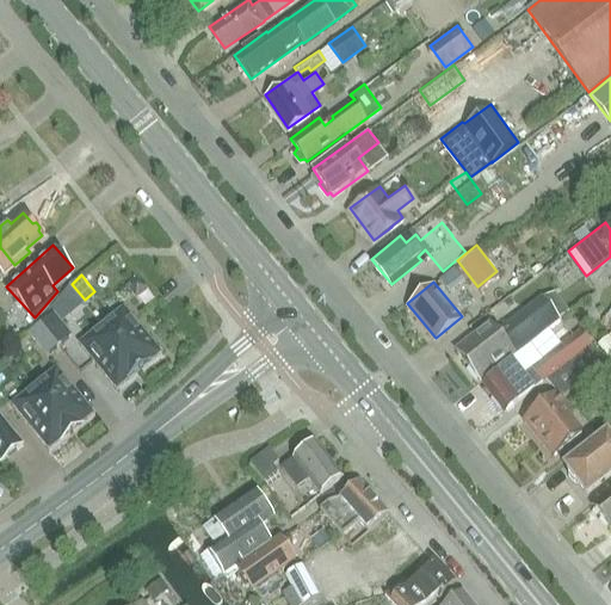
[(514,351),(560,316),(542,294),(497,329),(489,320),(456,346),(481,378),(514,352),(514,351)]
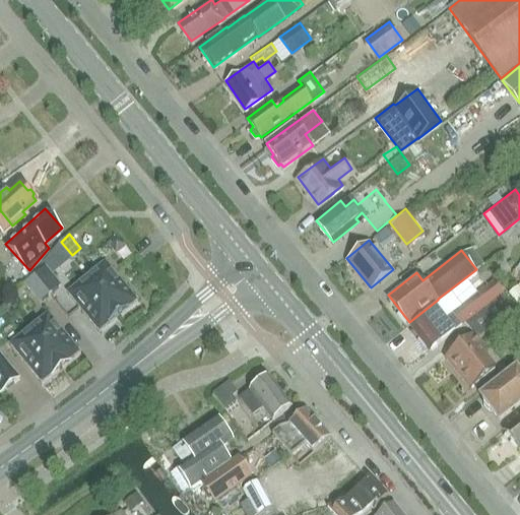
[(106,259),(87,274),(119,314),(138,299),(137,298),(106,259)]
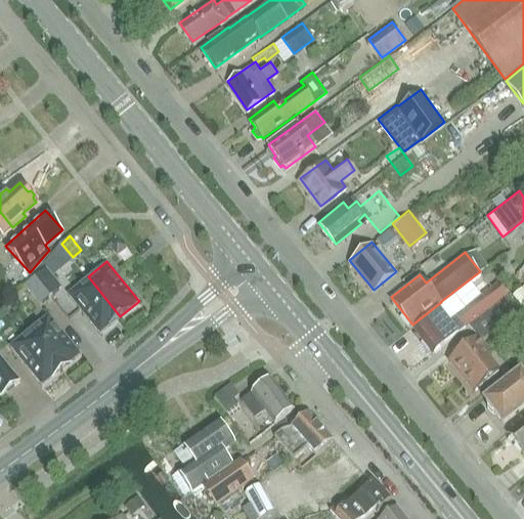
[(60,285),(43,264),(36,271),(53,291),(60,285)]
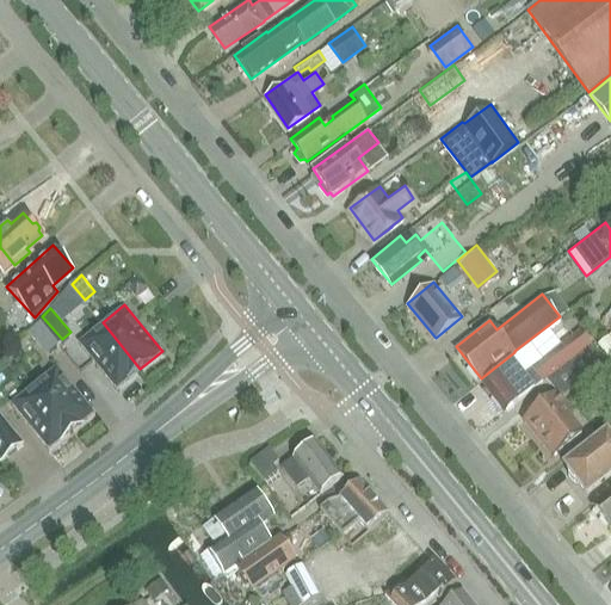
[(62,339),(42,316),(34,323),(54,347),(62,339)]
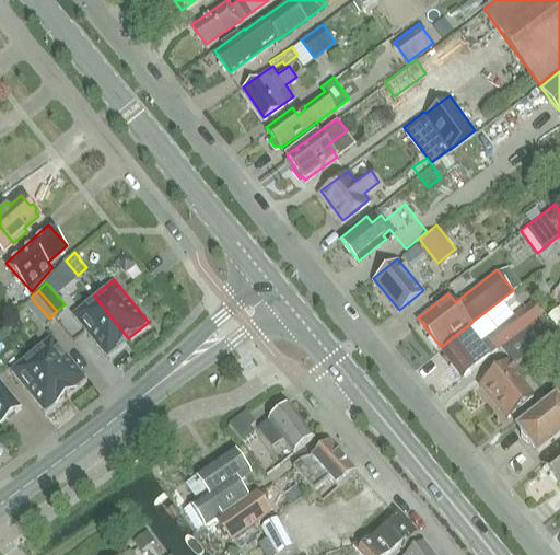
[(94,296),(73,312),(107,356),(128,338),(94,296)]
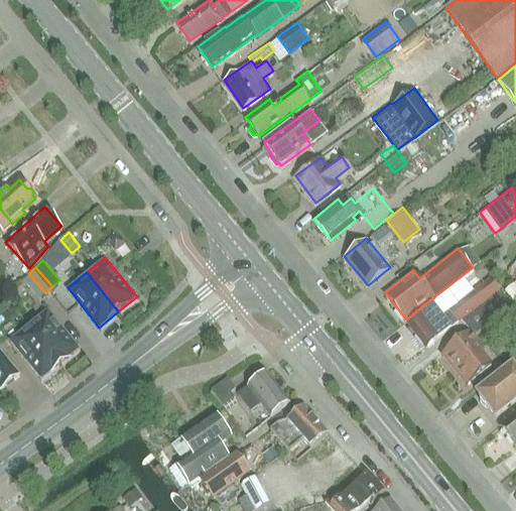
[(425,345),(499,288),(491,277),(441,314),(432,303),(408,322),(425,345)]
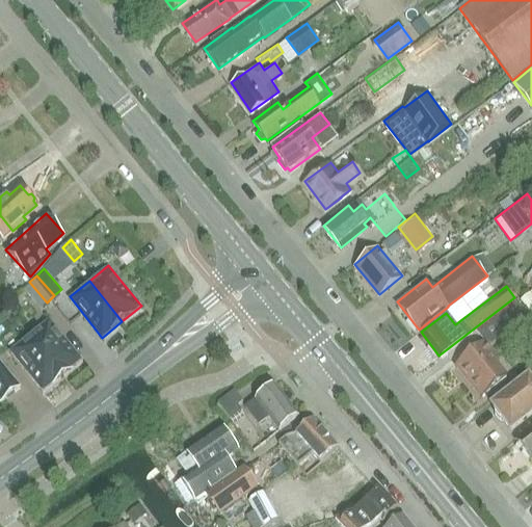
[(528,312),(516,298),(507,306),(477,330),(485,340),(455,363),(480,394),(506,374),(490,354),(495,351),(489,343),(519,320),(528,312)]
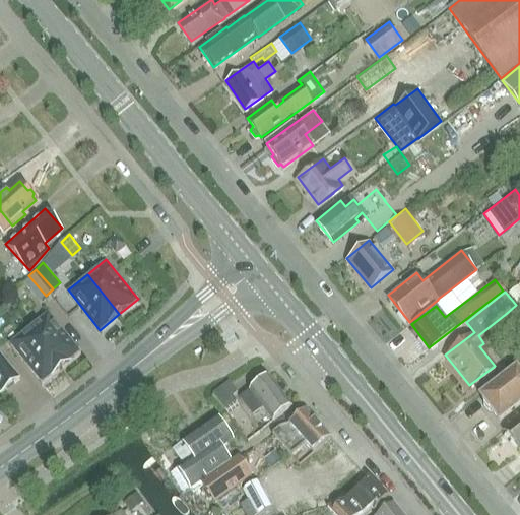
[(49,311),(29,326),(61,366),(81,350),(49,311)]
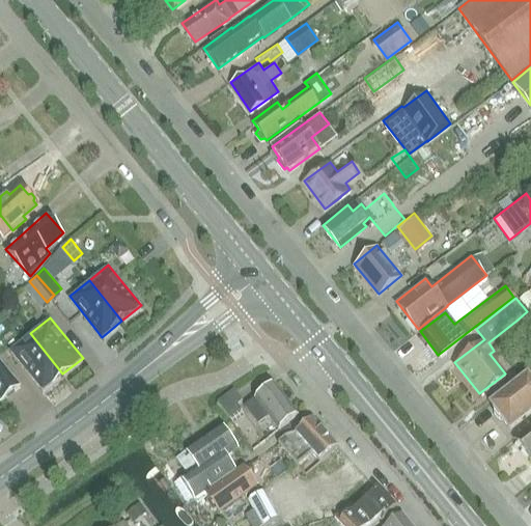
[(30,333),(10,349),(44,390),(62,374),(30,333)]
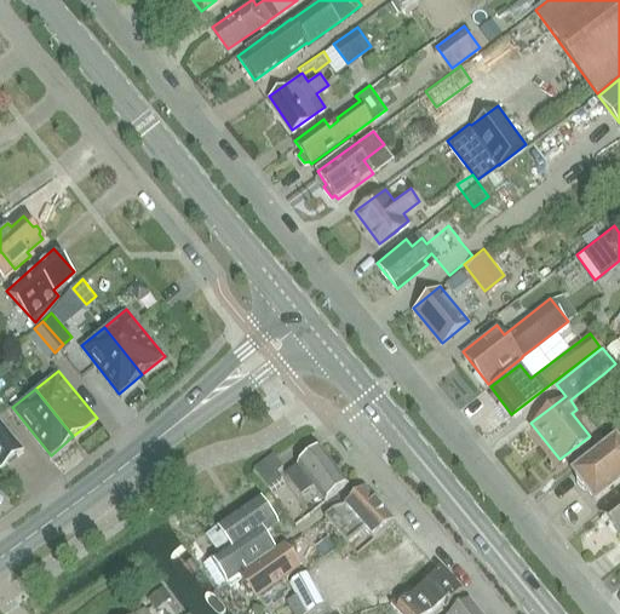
[(23,447),(0,418),(0,462),(3,464),(23,447)]
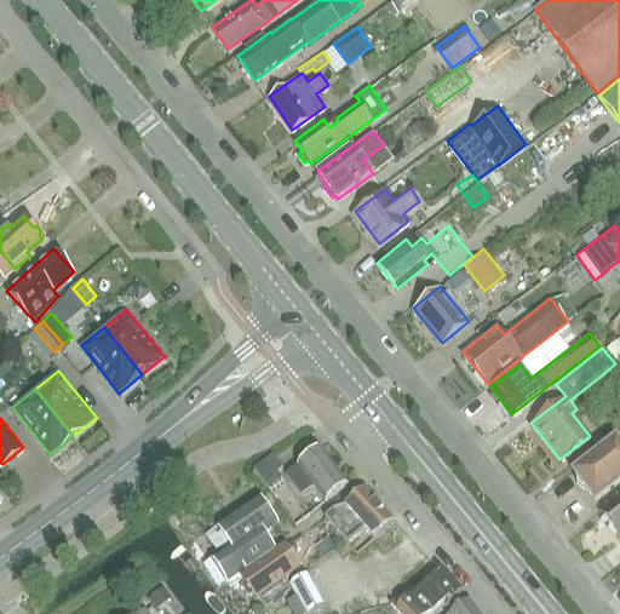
[(596,497),(619,478),(619,440),(618,437),(575,470),(578,474),(577,477),(583,486),(587,486),(596,497)]
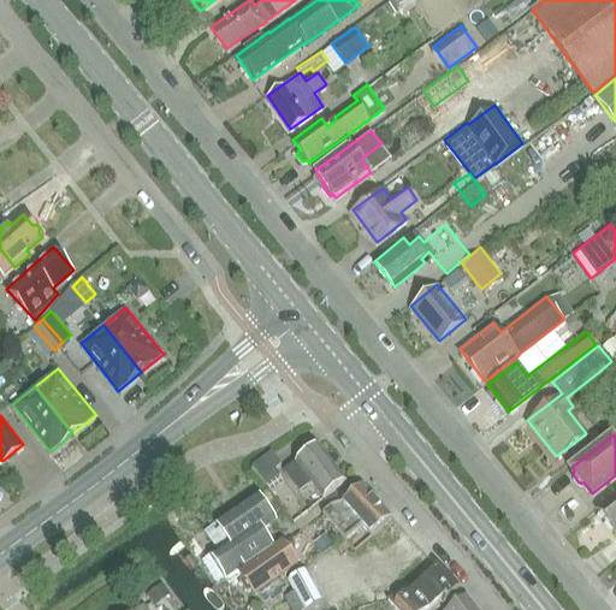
[(324,495),(345,478),(318,442),(296,459),(284,468),(300,490),(312,480),(324,495)]
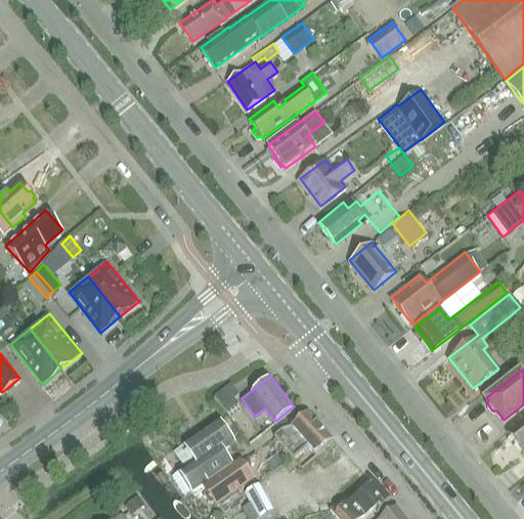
[(238,392),(230,382),(215,394),(227,411),(238,402),(233,396),(238,392)]
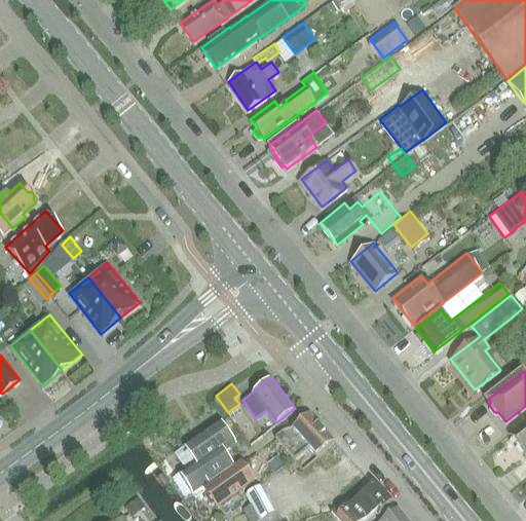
[(334,438),(311,413),(307,413),(293,426),(283,430),(275,436),(296,457),(305,449),(302,445),(306,441),(316,453),(334,438)]
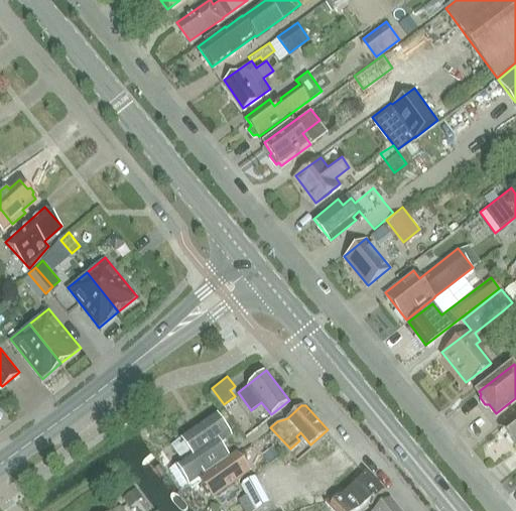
[(515,442),(515,411),(500,424),(515,443),(515,442)]
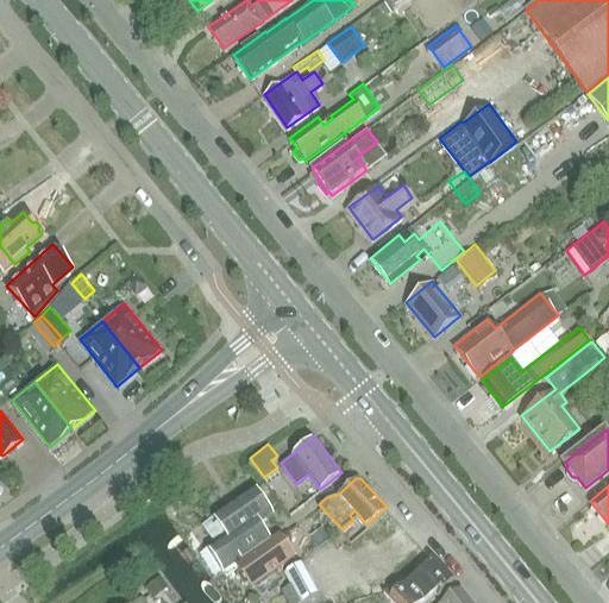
[(259,520),(272,512),(253,487),(213,515),(226,534),(207,546),(221,570),(240,557),(242,557),(270,538),(259,520)]
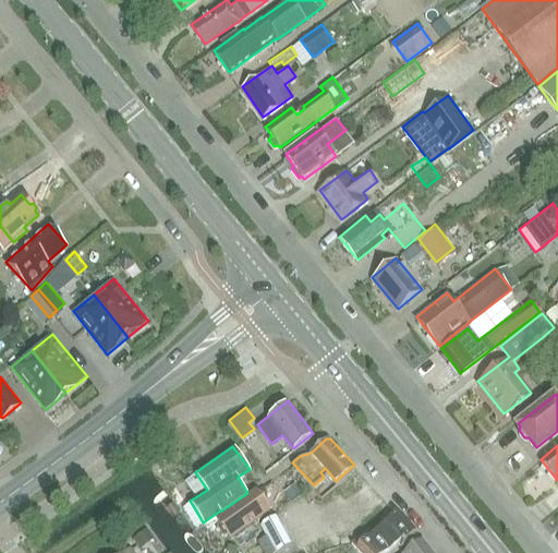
[(378,499),(354,472),(316,506),(340,532),(365,532),(374,526),(362,513),(378,499)]
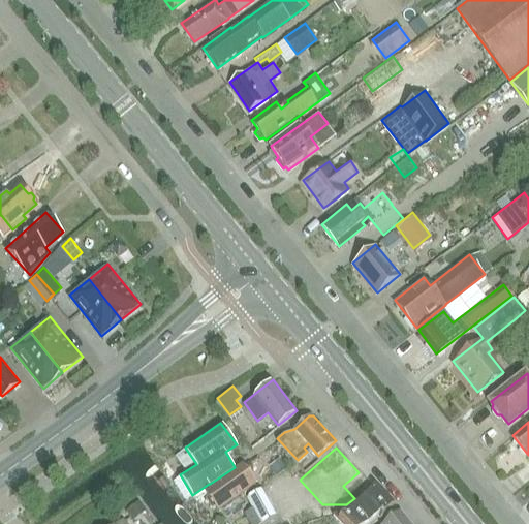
[(219,511),(257,483),(243,462),(205,491),(219,511)]
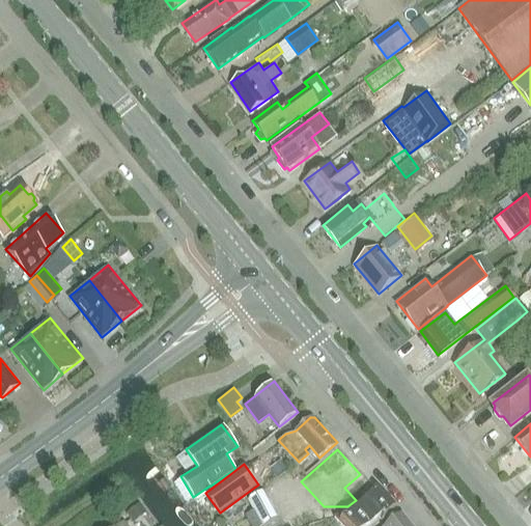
[(395,504),(376,487),(352,510),(334,514),(345,525),(366,525),(371,523),(380,515),(382,517),(395,504)]
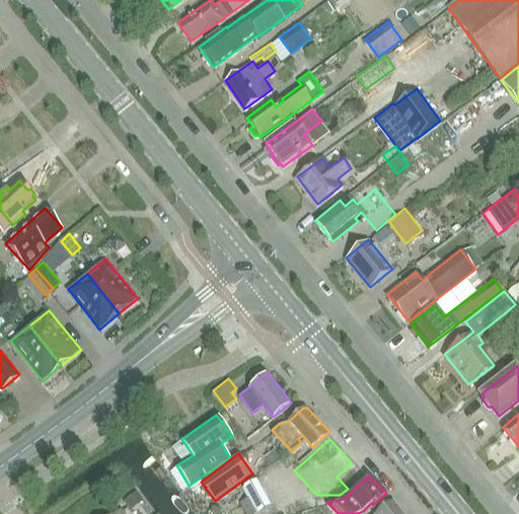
[(256,480),(244,486),(258,512),(271,506),(256,480)]
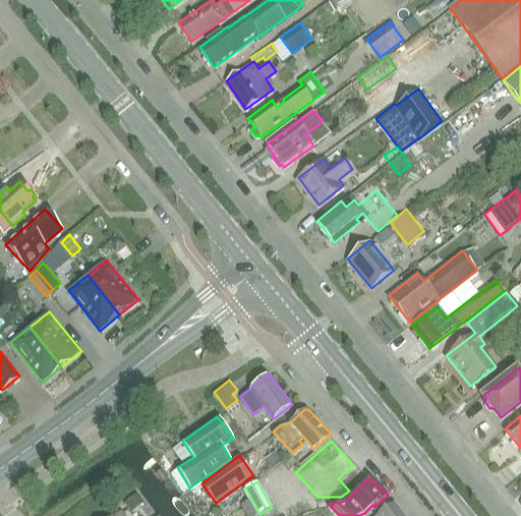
[(404,515),(393,502),(375,515),(404,515)]
